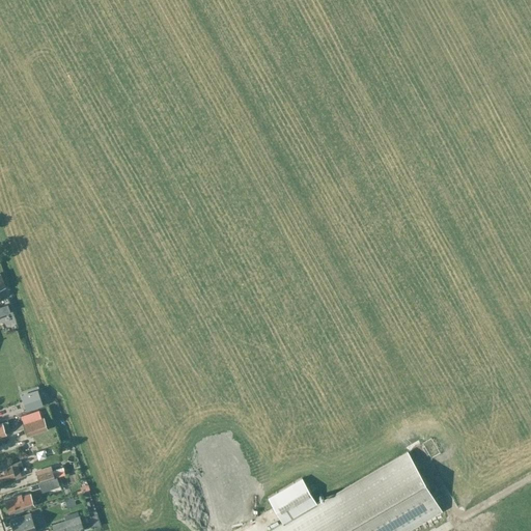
[(29,393),(22,395),(26,410),(43,404),(39,397),(32,399),(29,393)]
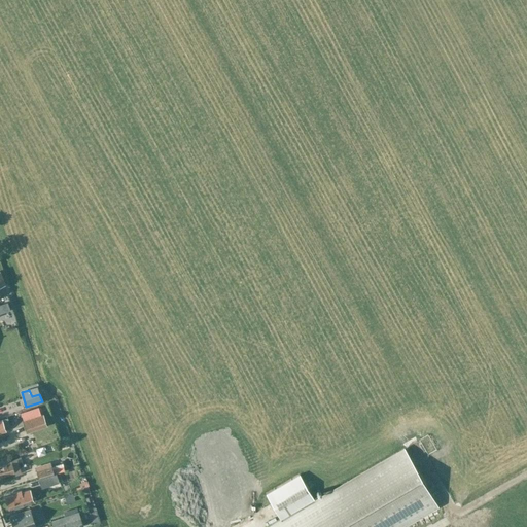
[(27,433),(47,426),(41,407),(21,414),(27,433)]
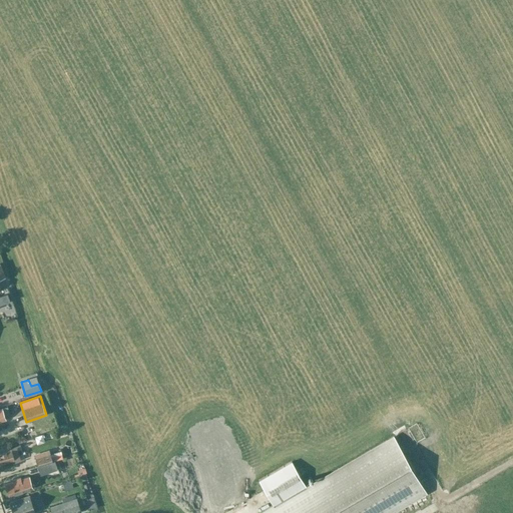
[(2,408),(0,408),(0,421),(6,419),(5,415),(10,413),(8,406),(2,408)]
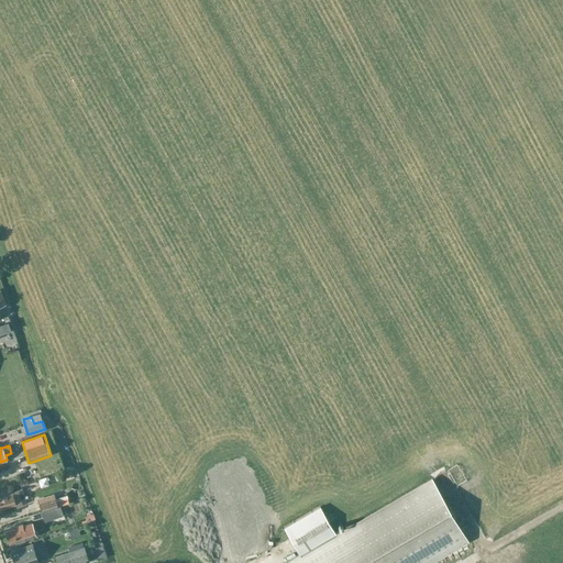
[(299,554),(284,562),(427,562),(467,540),(431,477),(344,528),(335,533),(333,528),(320,507),(284,527),(290,539),(298,552),(299,554)]
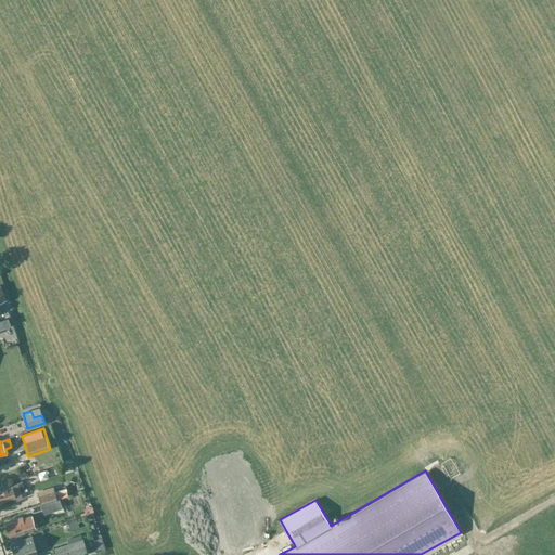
[(22,480),(0,487),(0,502),(15,498),(16,500),(26,497),(22,480)]
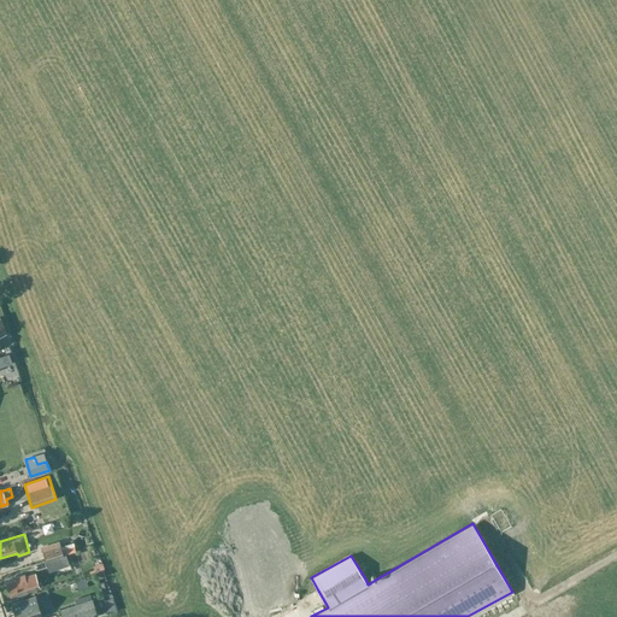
[(60,545),(42,552),(46,562),(46,560),(64,554),(60,545)]
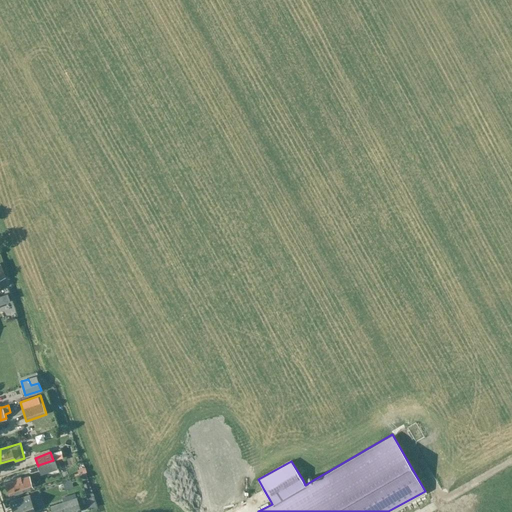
[(57,468),(54,460),(53,460),(38,465),(41,473),(57,468)]
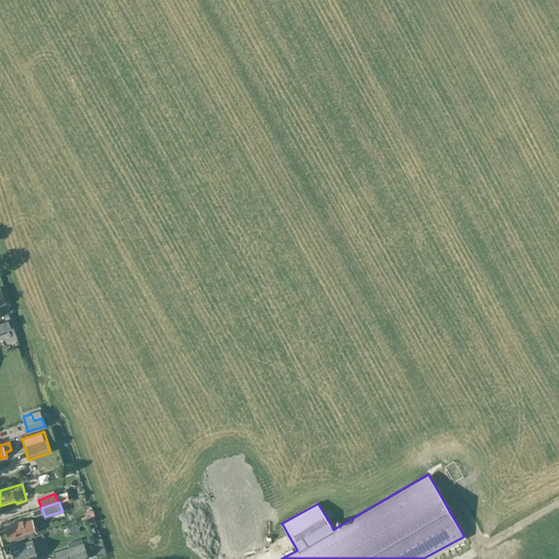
[(14,525),(6,527),(8,533),(6,534),(7,536),(8,539),(9,538),(10,540),(36,532),(32,519),(23,522),(22,520),(13,523),(14,525)]
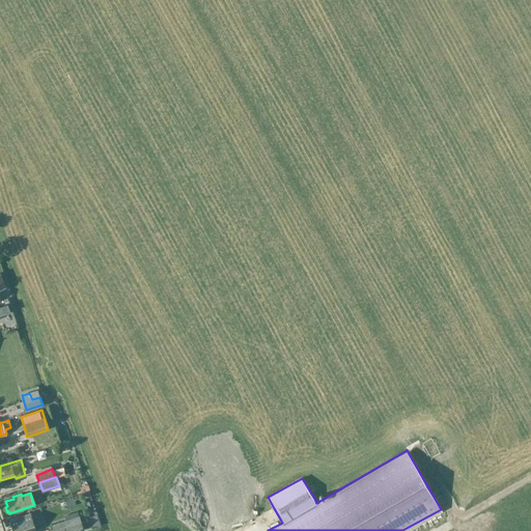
[(31,511),(10,519),(14,530),(36,530),(37,530),(31,511)]
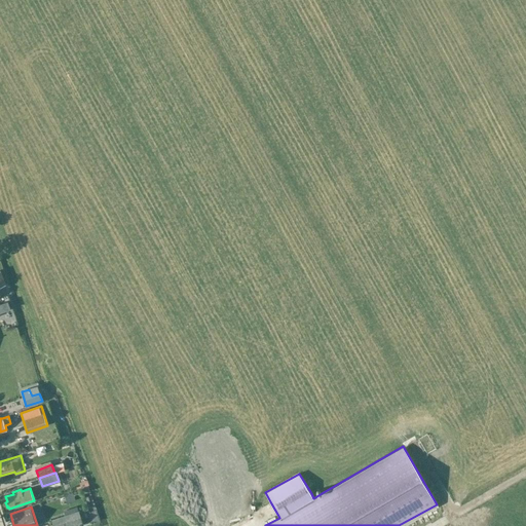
[(76,525),(82,524),(78,511),(51,520),(52,525),(76,525)]
